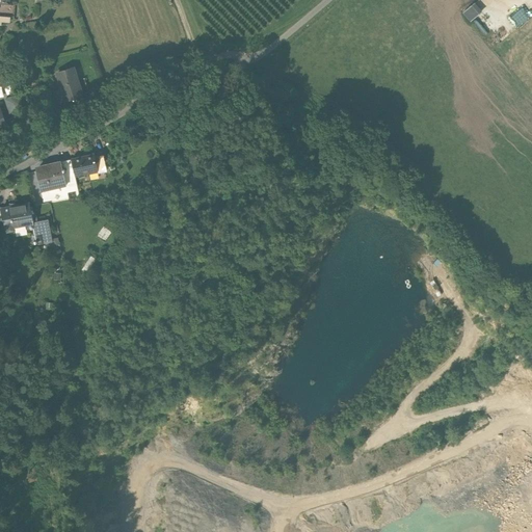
[(462,12),(471,21),(481,10),(473,2),(462,12)]
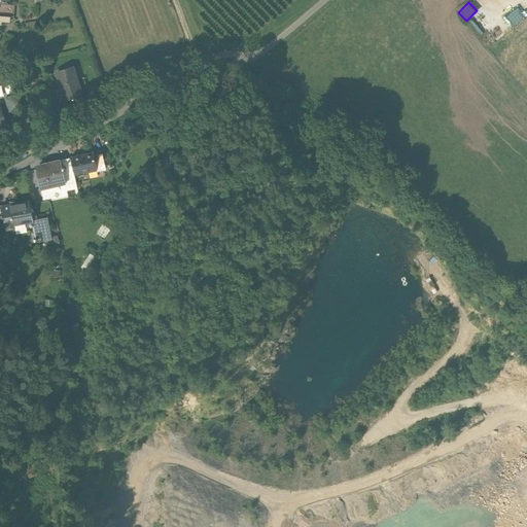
[(10,18),(0,16),(0,25),(2,26),(2,23),(10,23),(10,18)]
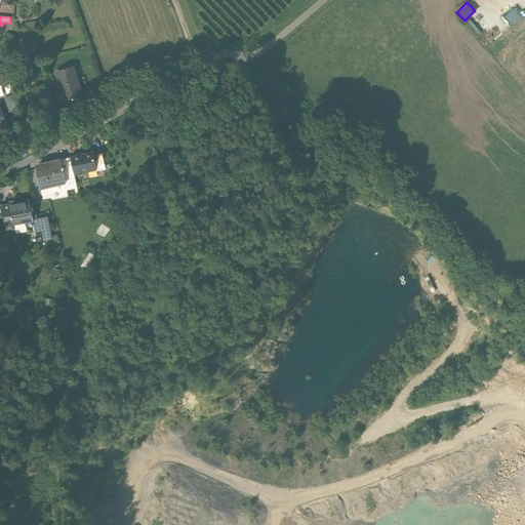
[(71,68),(56,73),(63,90),(62,91),(65,101),(82,94),(79,85),(78,85),(77,80),(75,80),(71,68)]
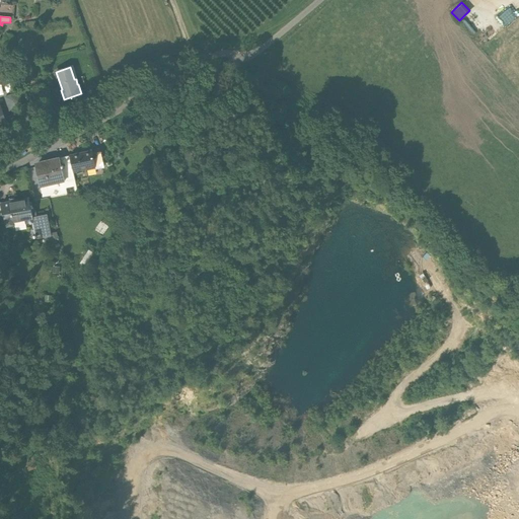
[(82,77),(76,79),(77,84),(78,84),(81,93),(87,91),(82,77)]
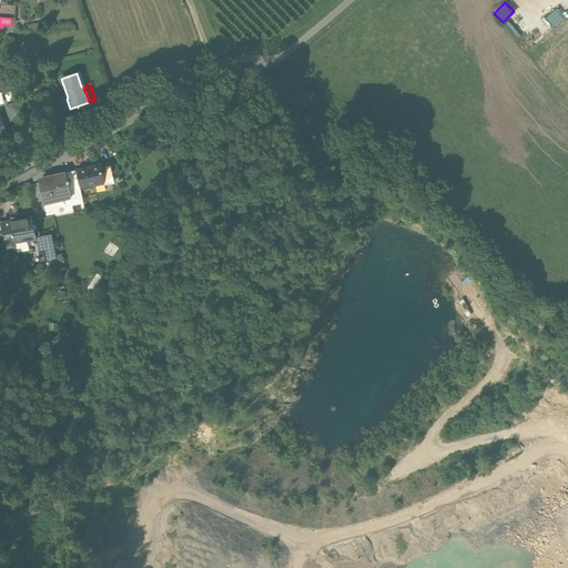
[(19,102),(6,107),(9,115),(11,121),(24,117),(19,102)]
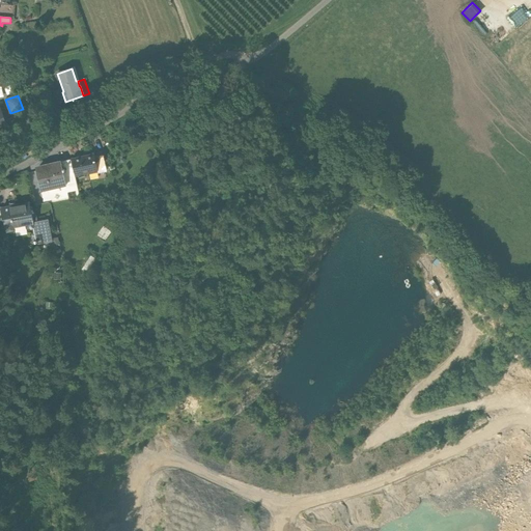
[(94,155),(72,160),(76,175),(88,172),(89,174),(99,172),(94,155)]
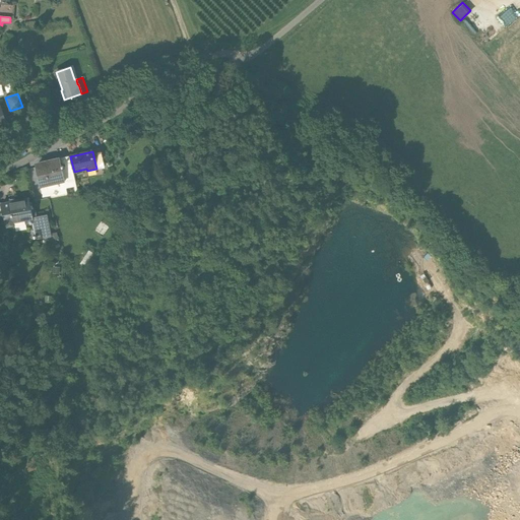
[(36,168),(41,188),(65,182),(60,158),(51,161),(51,164),(36,168)]
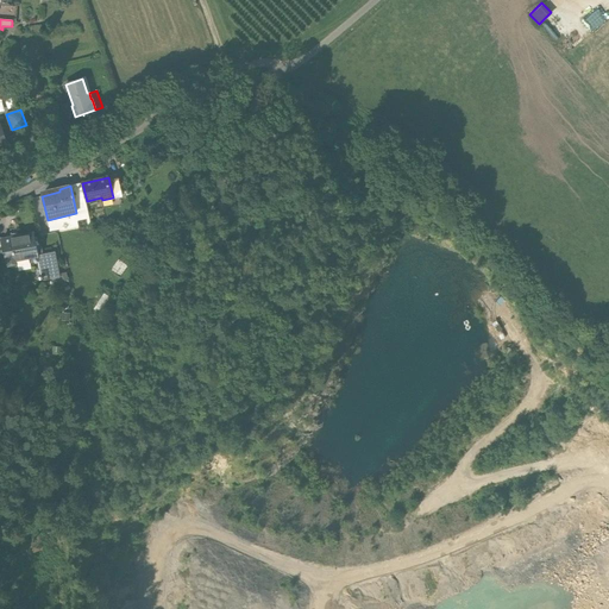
[(35,234),(2,240),(8,268),(19,264),(18,262),(39,257),(37,244),(36,244),(35,234)]
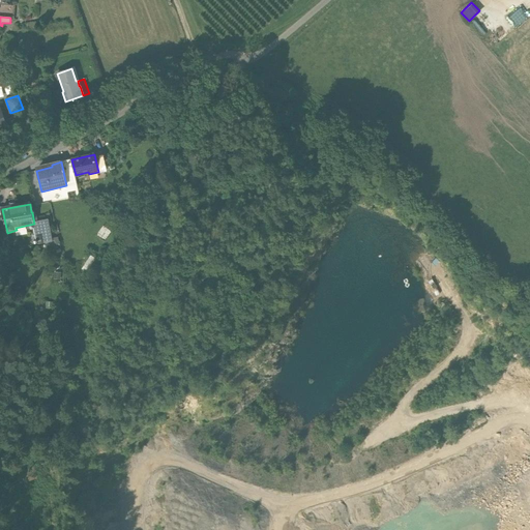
[(88,254),(81,268),(89,272),(96,258),(88,254)]
